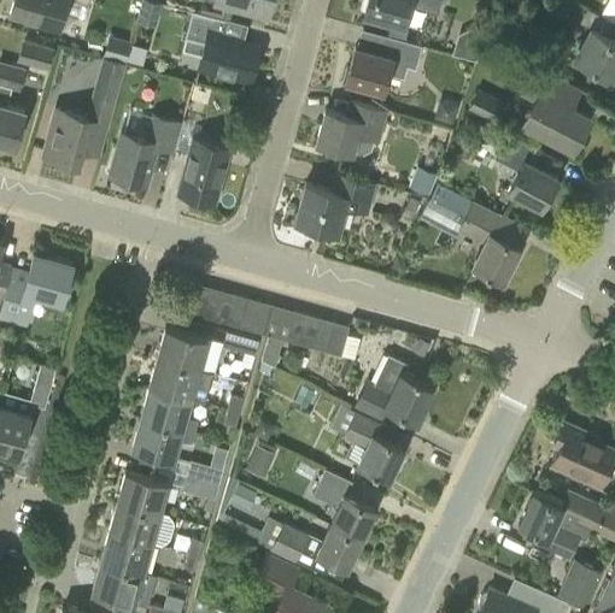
[(16,0),(11,17),(60,31),(65,16),(86,22),(91,0),(16,0)]
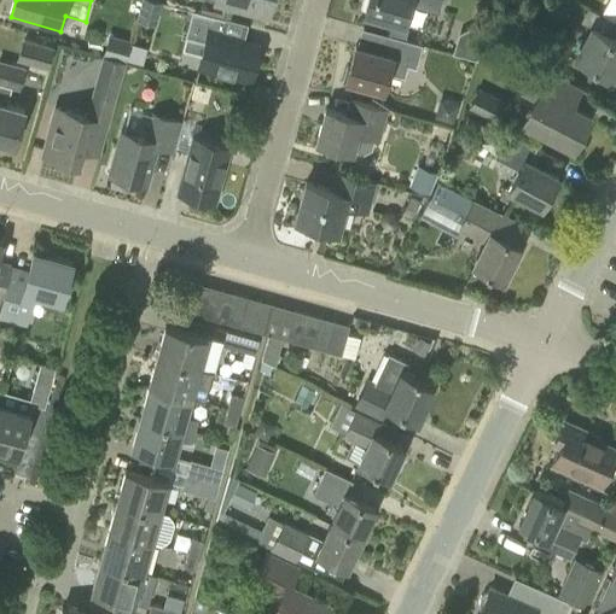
[(164,5),(147,0),(144,0),(138,22),(158,28),(164,5)]
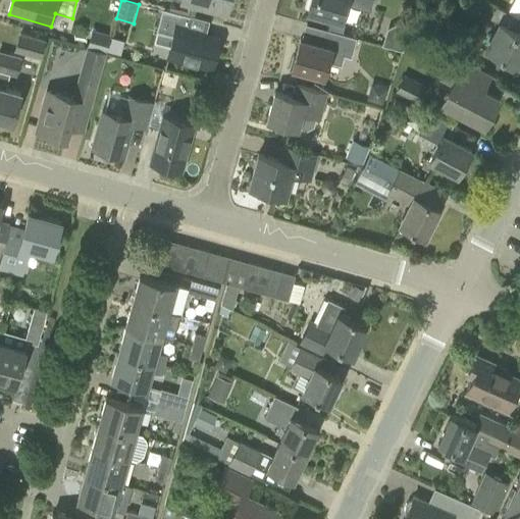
[(227,16),(231,0),(184,0),(183,4),(227,16)]
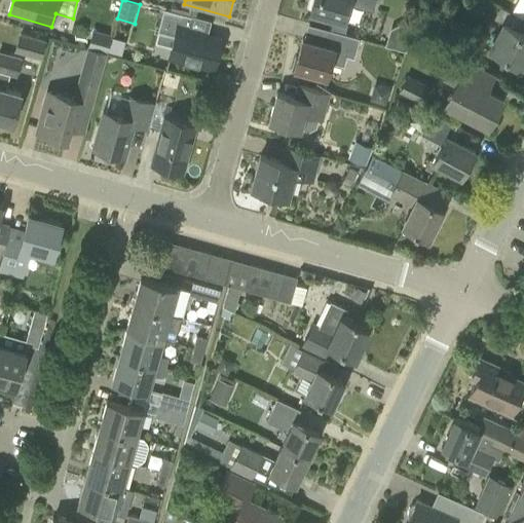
[(314,0),(311,13),(344,22),(345,20),(350,21),(353,6),(374,12),(375,0),(314,0)]
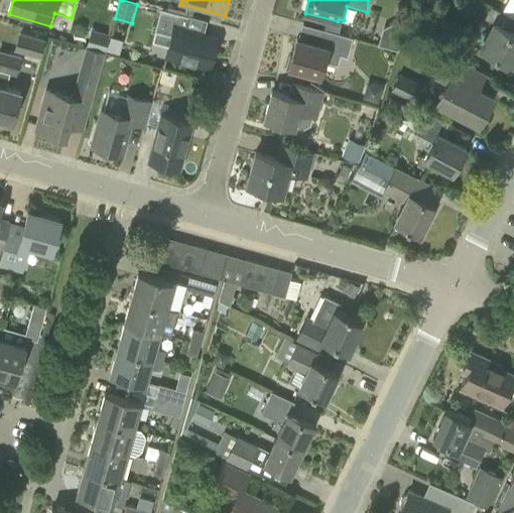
[(495,25),(483,49),(496,56),(492,65),(508,74),(512,65),(513,62),(513,34),(511,33),(513,28),(513,20),(492,9),(486,20),(495,25)]
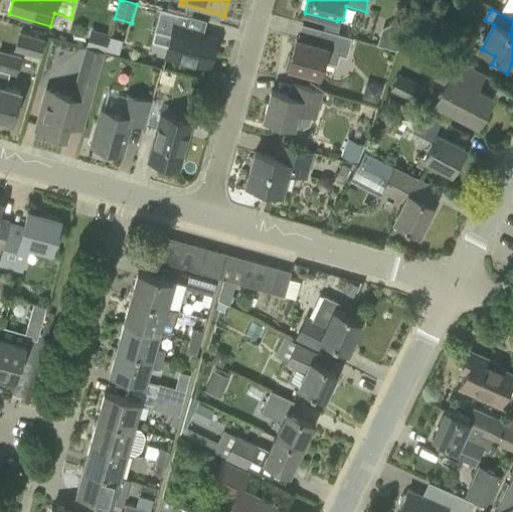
[(162,11),(156,33),(172,37),(170,47),(167,58),(210,70),(217,40),(201,36),(201,34),(186,30),(189,18),(162,11)]
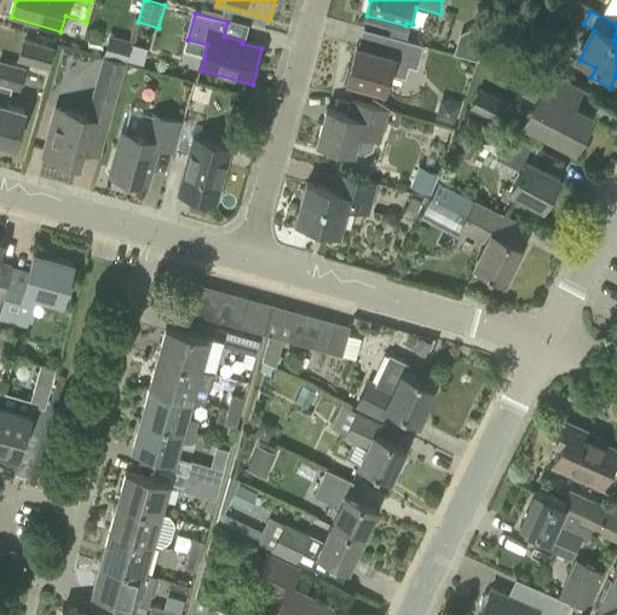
[(395,28),(392,39),(408,42),(411,33),(395,28)]
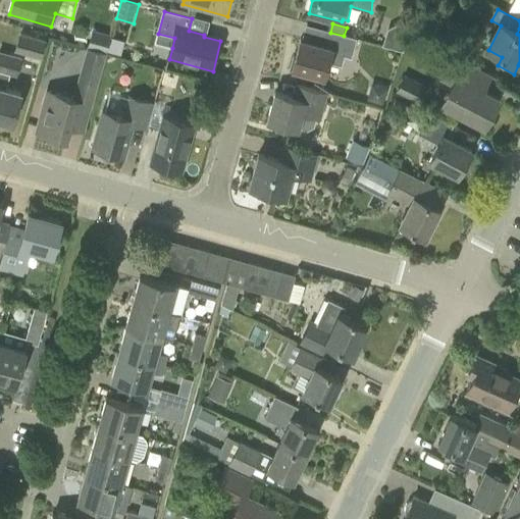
[(404,54),(413,26),(403,23),(388,32),(383,49),(404,54)]
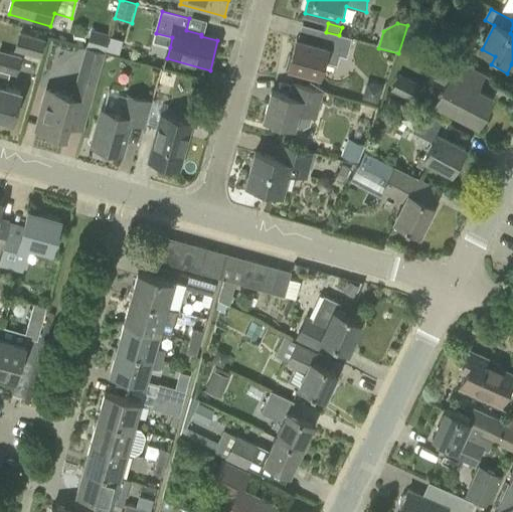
[(290,68),(321,77),(325,63),(338,67),(341,57),(348,58),(353,39),(339,35),(326,32),(303,26),(298,41),(297,40),(290,68)]
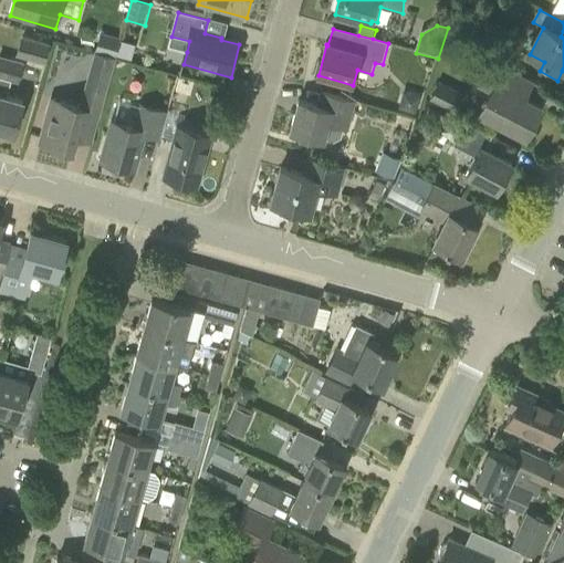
[(95,53),(116,60),(122,40),(102,34),(95,53)]
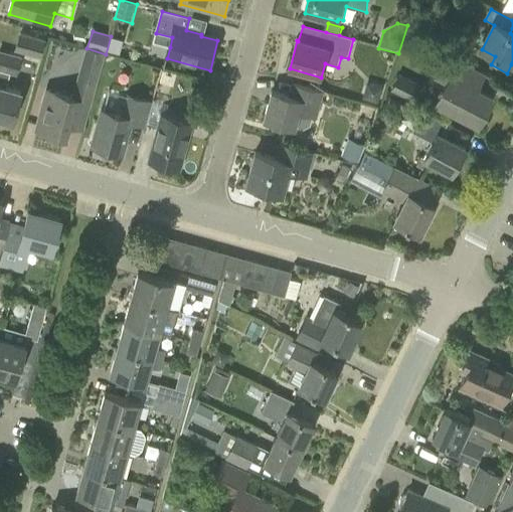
[(41,59),(46,41),(20,34),(15,52),(41,59)]
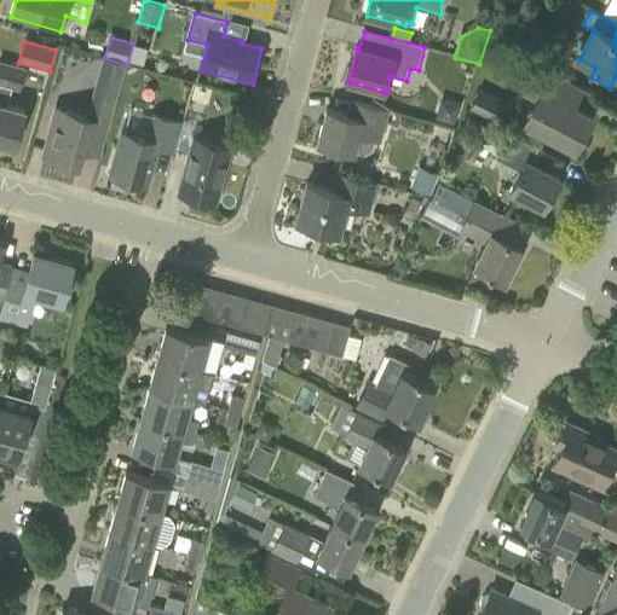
[(127,65),(104,58),(99,77),(122,83),(127,65)]
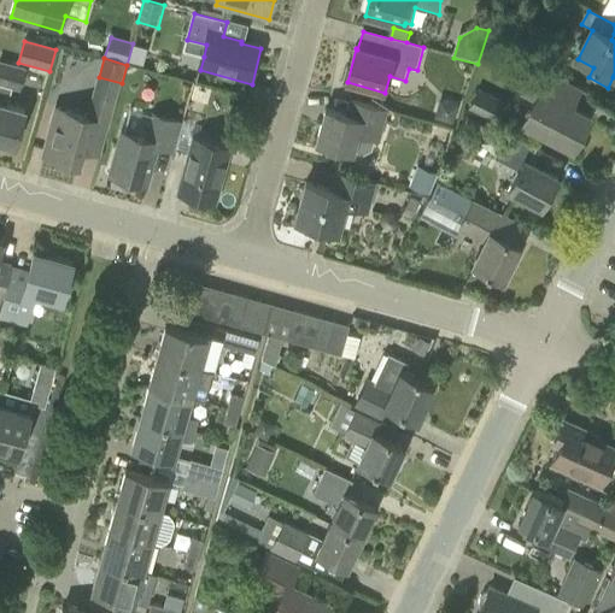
[(0,142),(16,147),(25,112),(9,107),(13,90),(22,93),(28,70),(0,62),(0,142)]
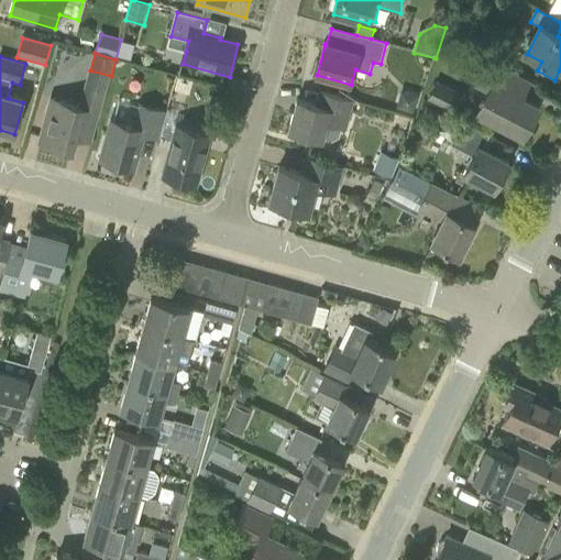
[(488,61),(475,85),(488,91),(476,113),(524,139),(540,108),(524,99),(509,91),(517,76),(488,61)]
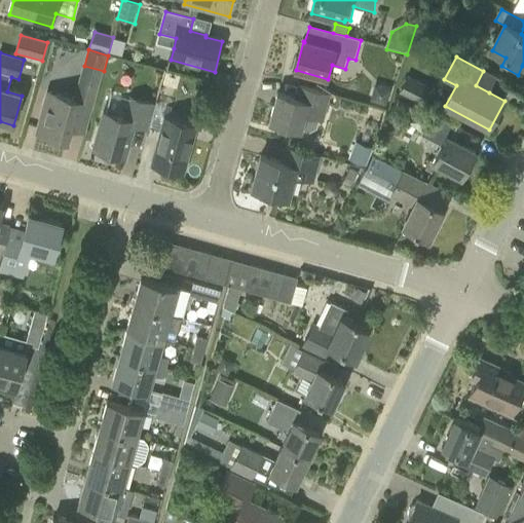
[(409,77),(400,95),(423,107),(432,88),(409,77)]
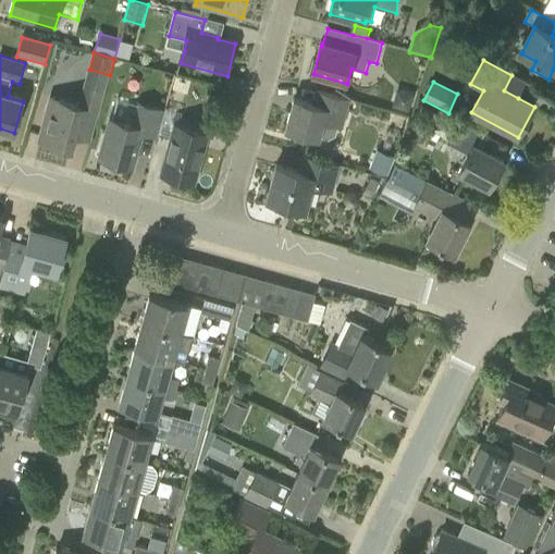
[(84,90),(78,107),(52,100),(40,142),(72,150),(75,138),(91,143),(105,97),(84,90)]
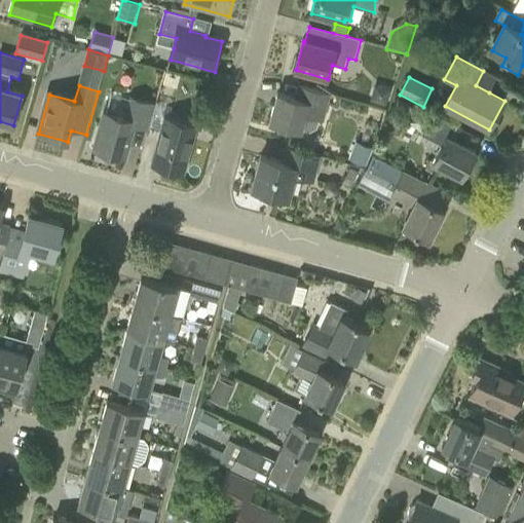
[(278,95),(270,123),(301,132),(310,134),(319,129),(320,121),(325,122),(332,95),(299,86),(295,99),(278,95)]
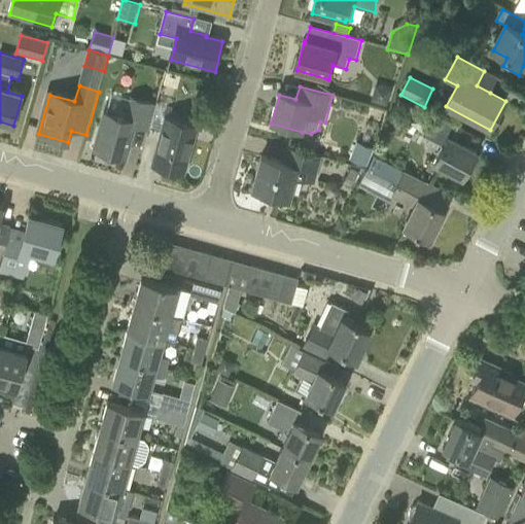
[(373,103),(387,107),(392,92),(382,90),(376,93),(373,103)]
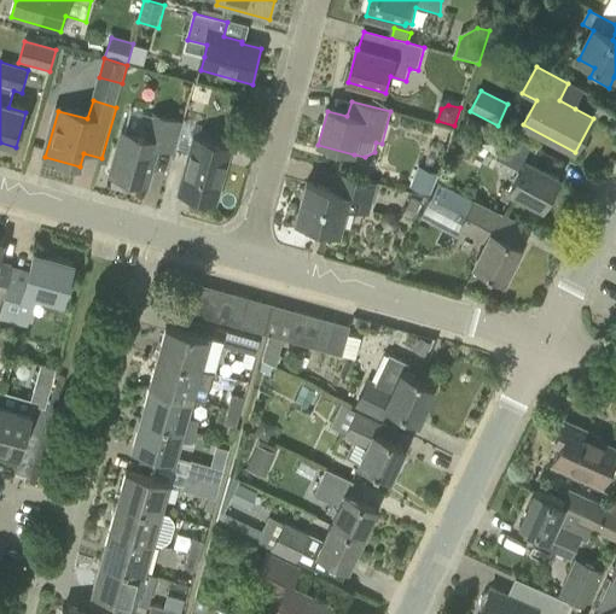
[(112,175),(149,185),(157,151),(175,156),(185,123),(154,115),(146,140),(123,135),(112,175)]
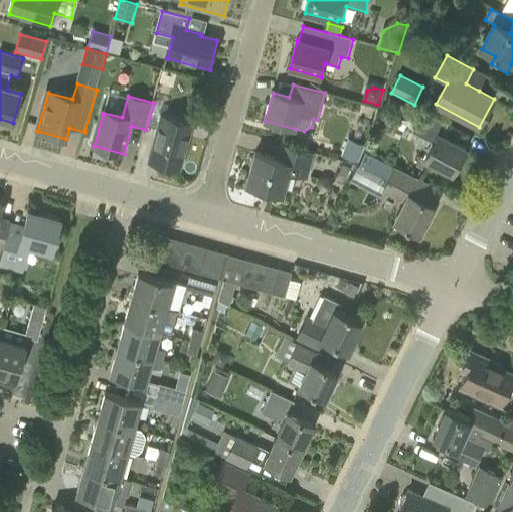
[(453,175),(466,150),(442,137),(448,126),(423,113),(416,109),(401,137),(410,142),(415,135),(433,144),(424,160),(453,175)]
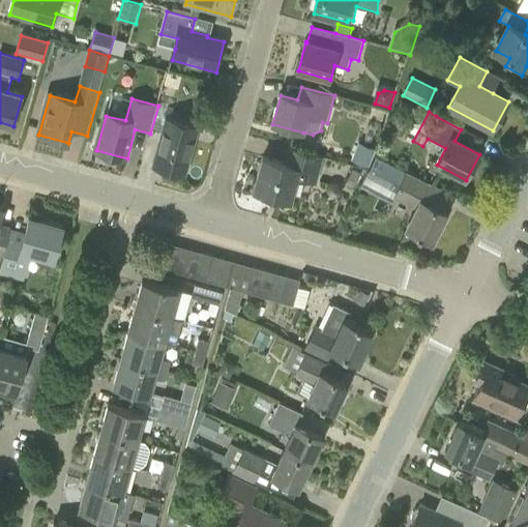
[(199,127),(167,119),(153,167),(185,176),(199,127)]
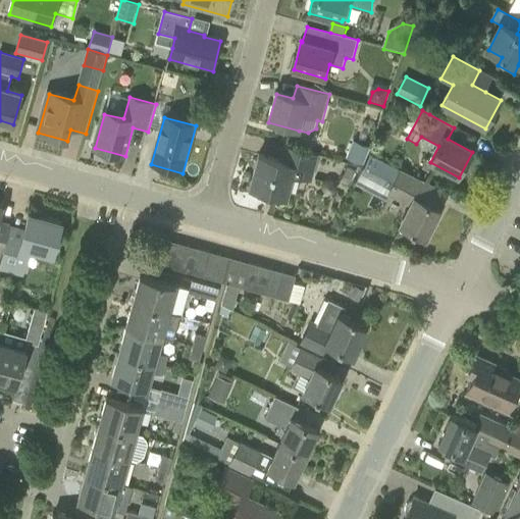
[(370,150),(357,145),(351,161),(363,166),(370,150)]
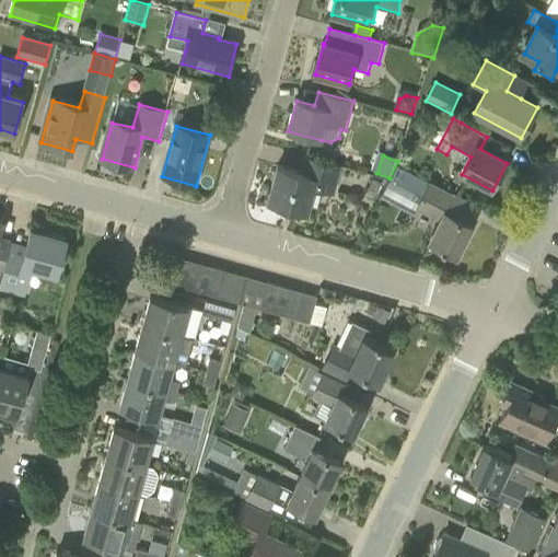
[(270,202),(309,211),(314,190),(335,196),(344,167),(305,157),(301,173),(279,167),(270,202)]
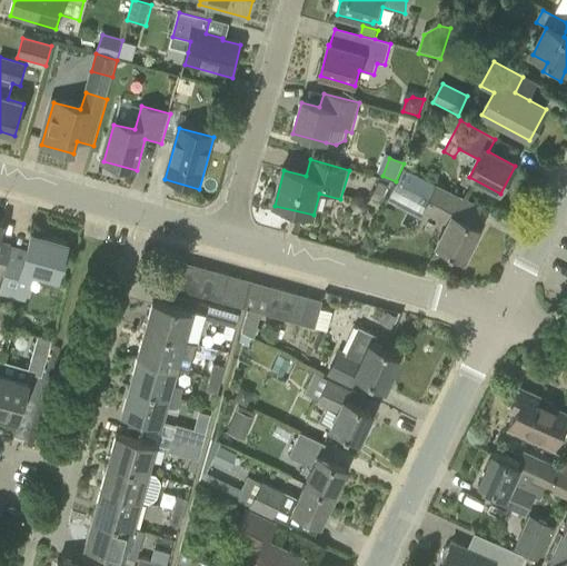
[(434,186),(406,171),(396,189),(398,190),(389,204),(409,215),(411,211),(418,215),(424,204),(425,204),(434,186)]
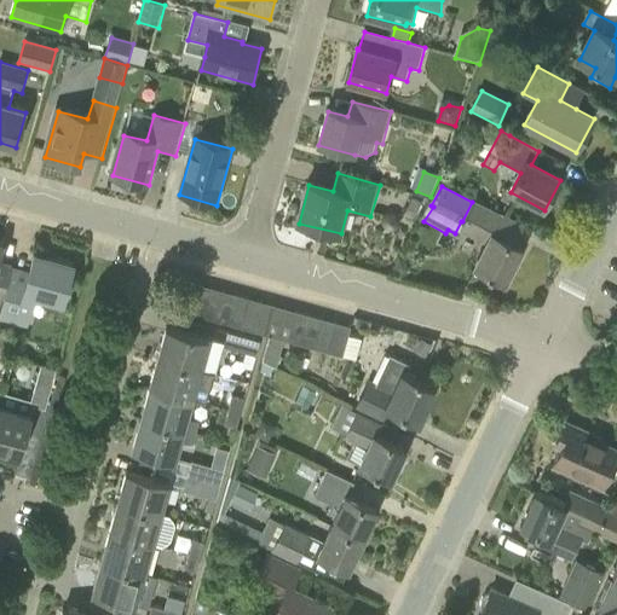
[(404,216),(414,221),(422,204),(413,199),(404,216)]
